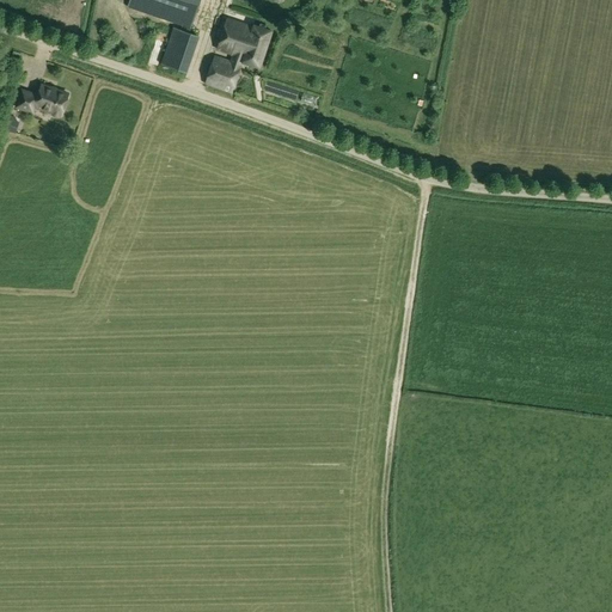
[(191,29),(200,0),(129,0),(128,6),(191,29)]
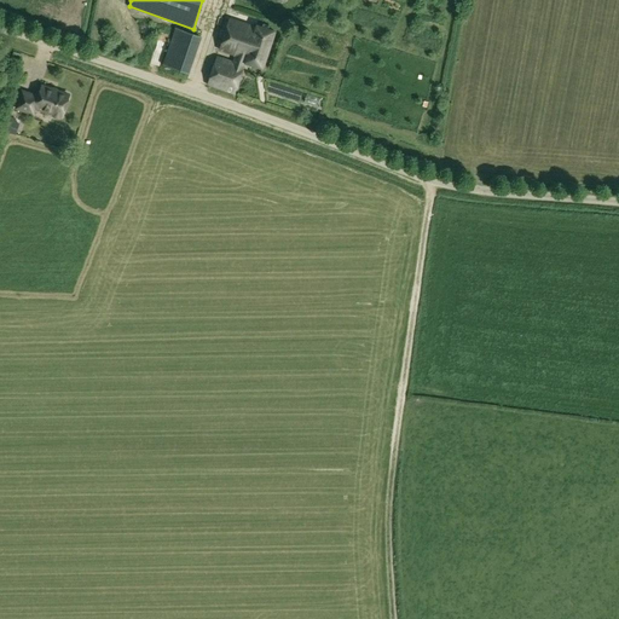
[(262,68),(275,32),(258,25),(256,28),(230,19),(220,50),(237,56),(233,63),(218,58),(208,85),(235,93),(246,62),(262,68)]
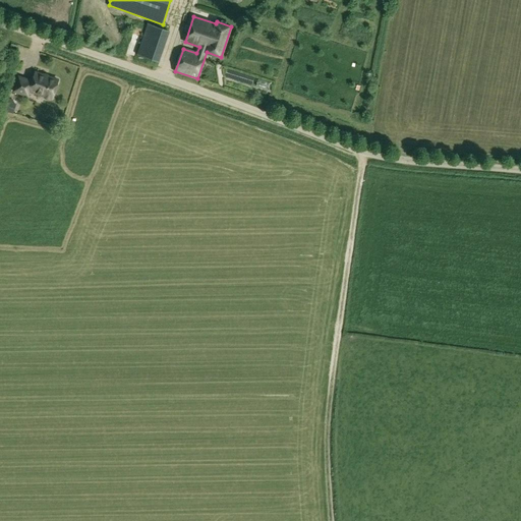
[(158,62),(168,31),(149,24),(138,55),(147,58),(145,63),(156,66),(158,62)]
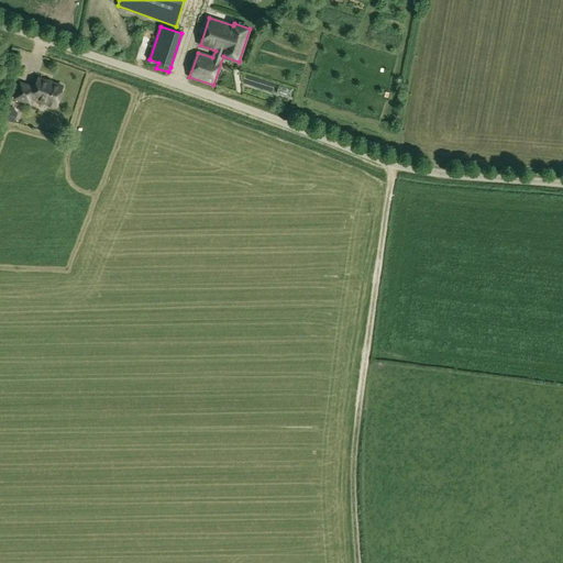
[(20,84),(14,99),(24,102),(25,98),(31,100),(32,99),(48,105),(48,107),(51,108),(53,108),(55,107),(56,107),(63,87),(37,78),(34,88),(20,84)]
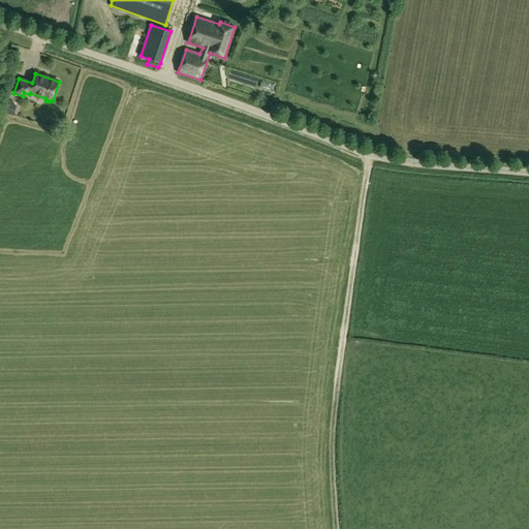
[(271,89),(274,80),(260,75),(257,85),(271,89)]
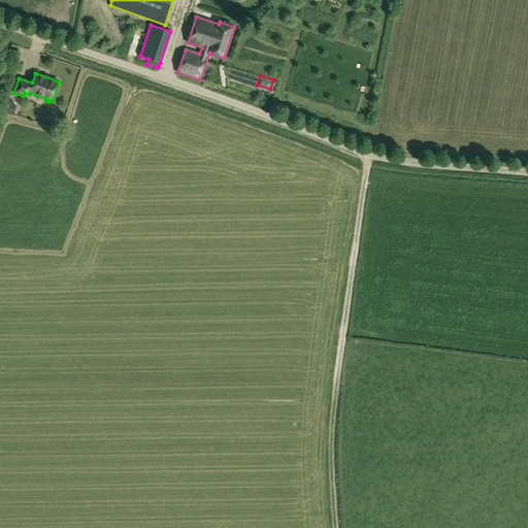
[(19,104),(27,105),(28,98),(21,97),(19,104)]
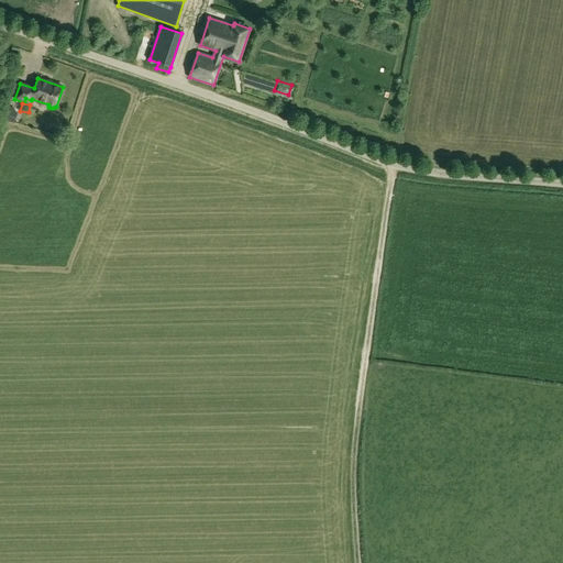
[(0,114),(12,118),(13,111),(0,108),(0,114)]
